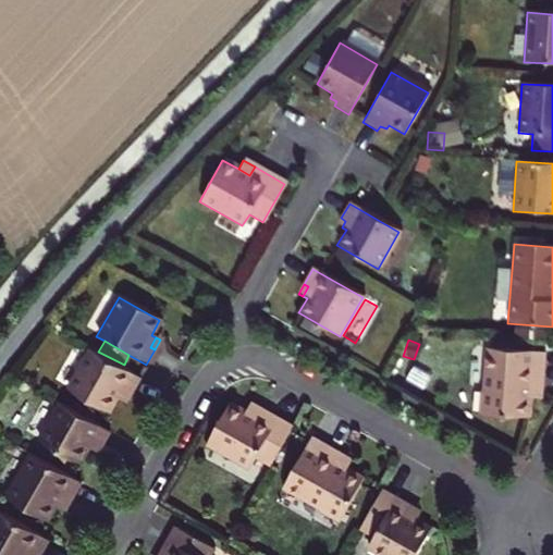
[(540,386),(541,353),(484,349),(478,415),(527,418),(529,398),(530,385),(540,386)]
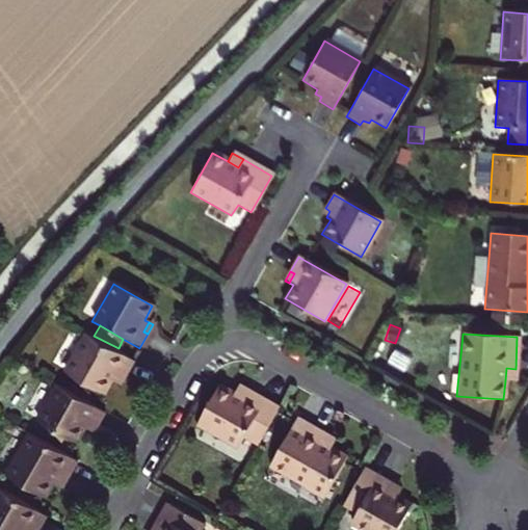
[(124,376),(132,362),(84,335),(62,372),(102,394),(110,380),(114,382),(120,374),(124,376)]
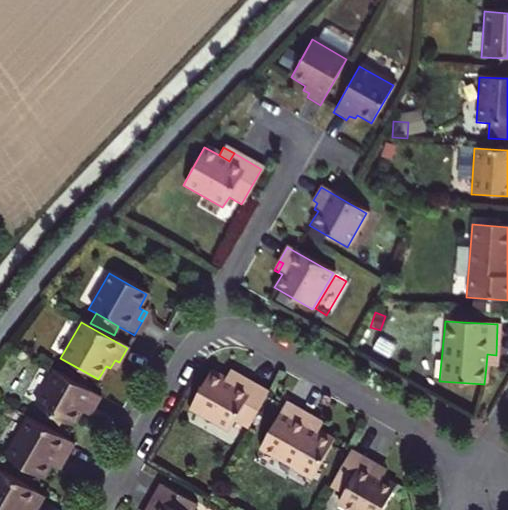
[(496,355),(487,354),(486,366),(495,367),(496,355)]
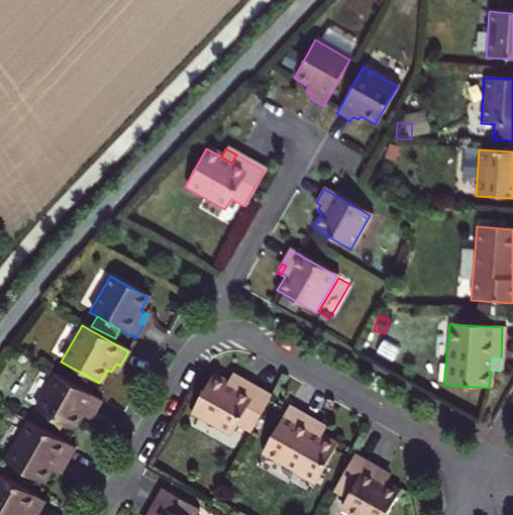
[(116,364),(111,372),(115,374),(120,366),(116,364)]
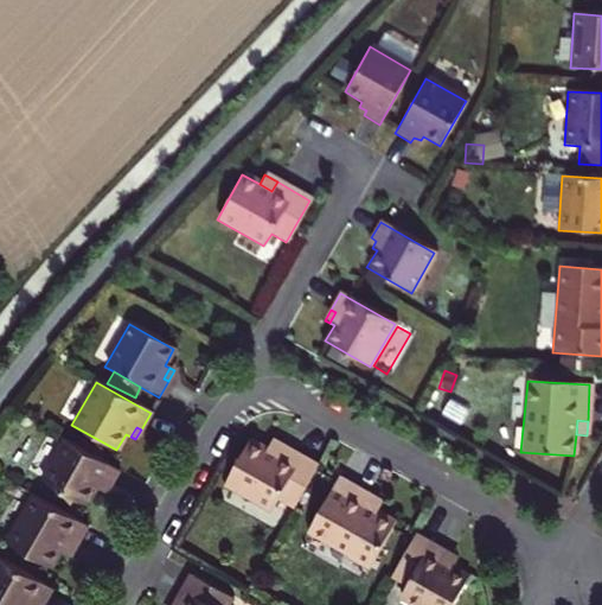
[(103,443),(90,435),(84,446),(97,453),(103,443)]
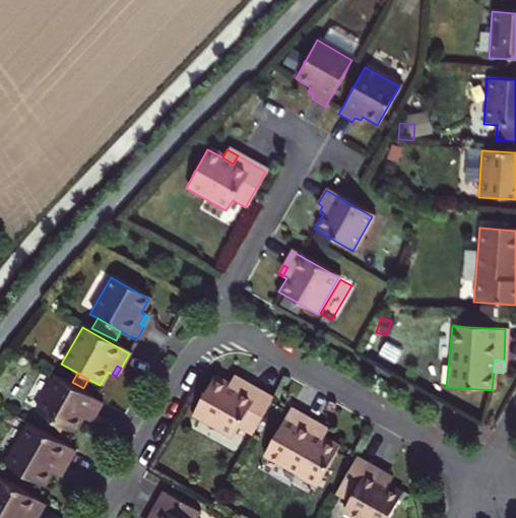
[(88,415),(92,417),(100,403),(54,378),(35,411),(73,434),(81,418),(85,422),(88,415)]
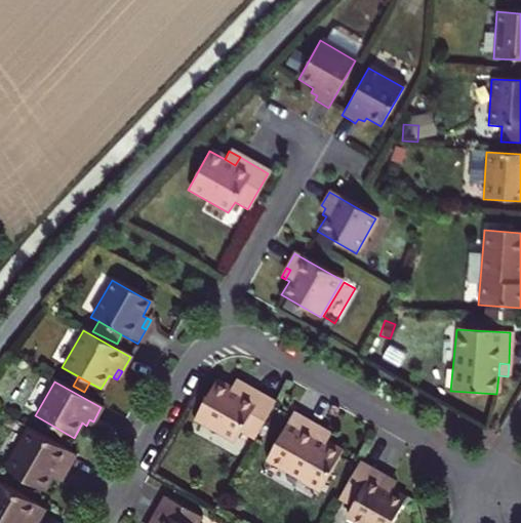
[(239,433),(252,440),(273,403),(245,388),(240,397),(229,390),(214,381),(192,420),(233,444),(239,433)]
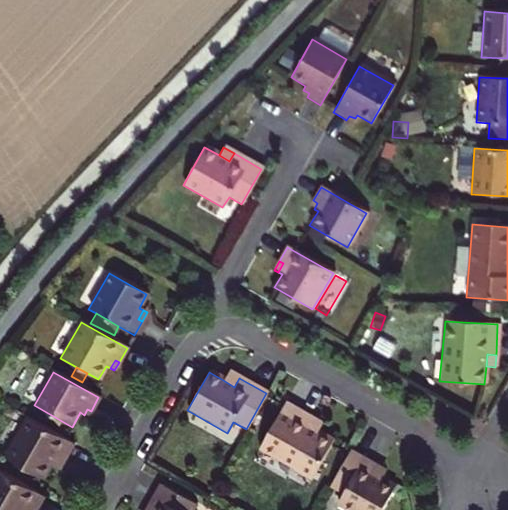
[(223,380),(234,387),(239,378),(228,372),(223,380)]
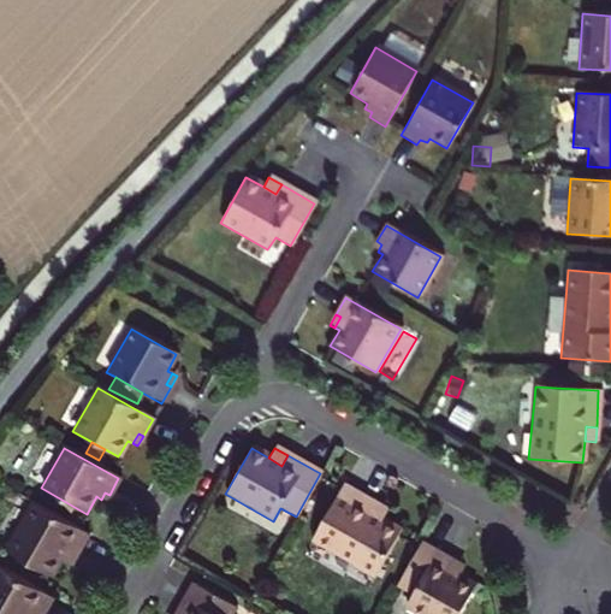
[(368,513),(373,503),(342,485),(310,541),(351,564),(350,567),(372,579),(399,531),(380,520),(368,513)]
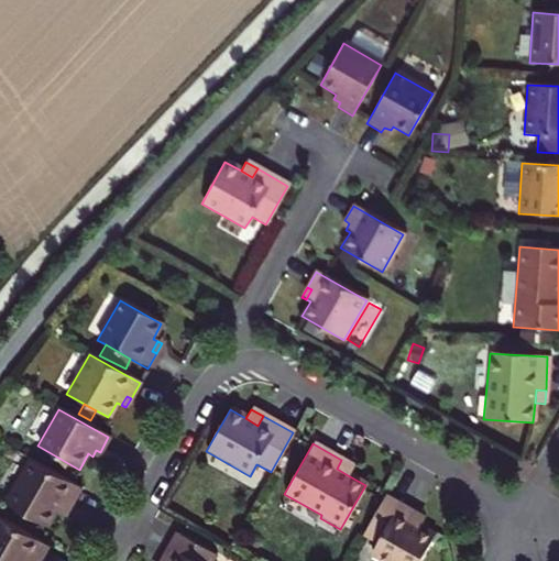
[(70,505),(79,490),(29,460),(4,504),(46,528),(55,512),(62,499),(70,505)]
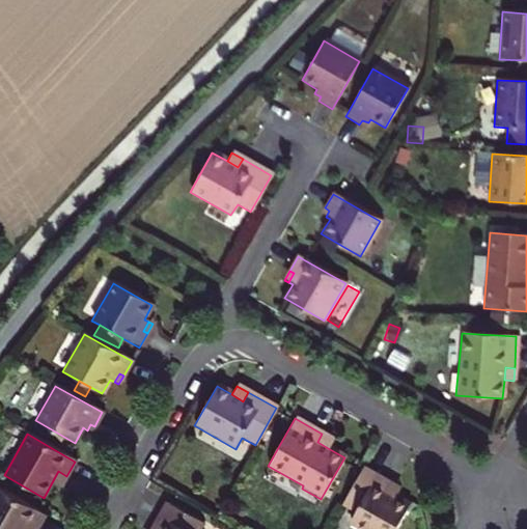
[(322,434),(317,442),(328,448),(333,440),(322,434)]
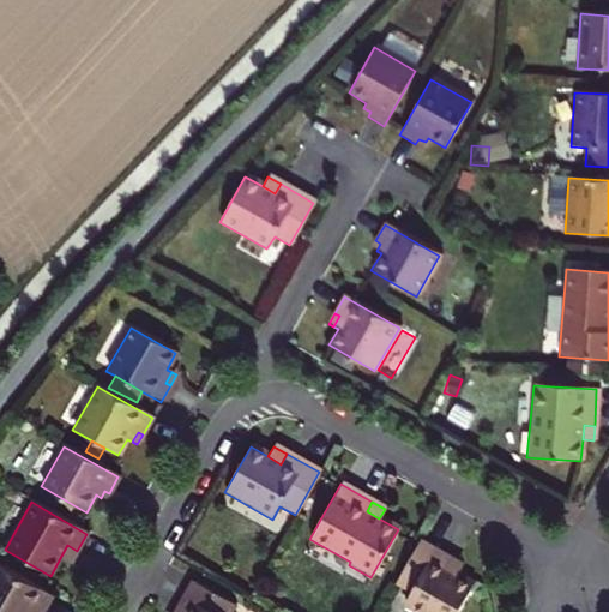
[(447,565),(450,561),(417,543),(395,583),(410,593),(403,606),(412,611),(457,611),(472,586),(456,575),(458,571),(447,565)]
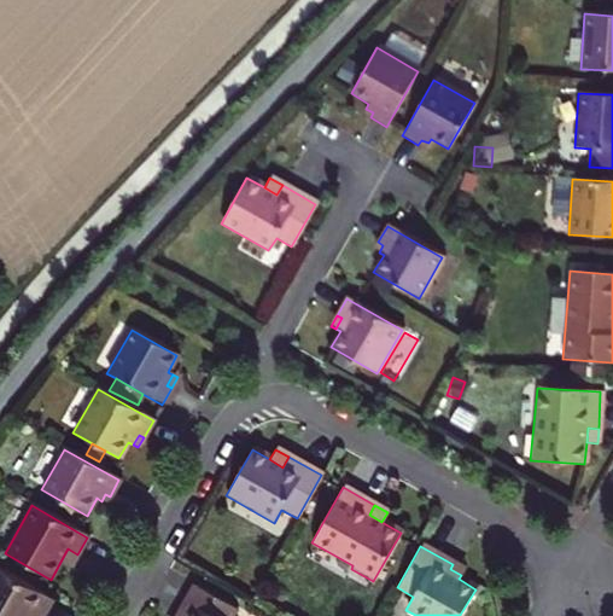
[(60,562),(70,568),(77,555),(68,548),(60,562)]
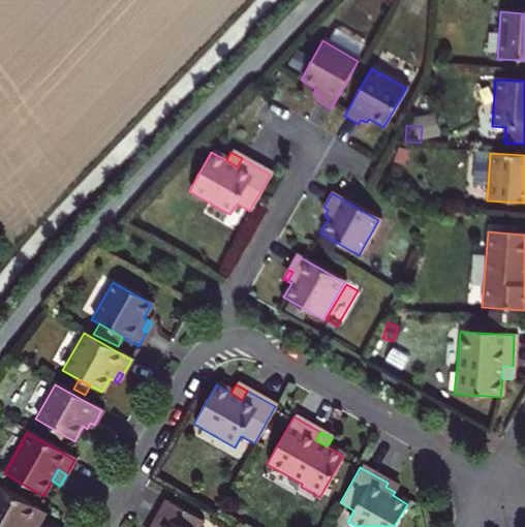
[(397,488),(388,483),(385,487),(395,492),(397,488)]
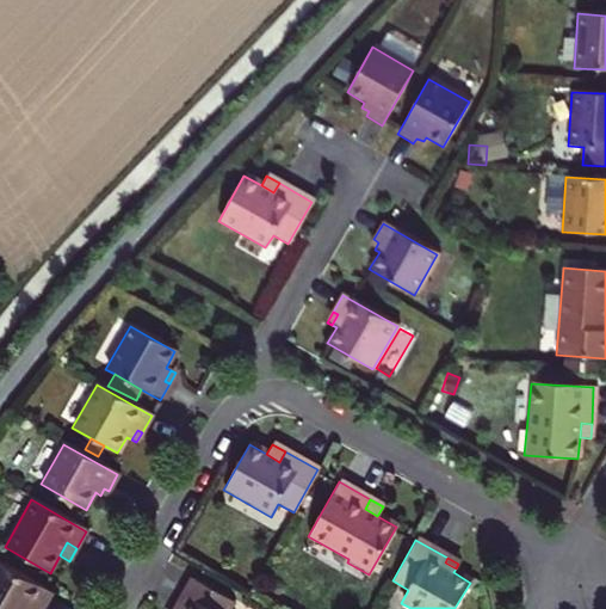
[(42,608),(50,594),(0,565),(0,608),(36,608),(42,608)]
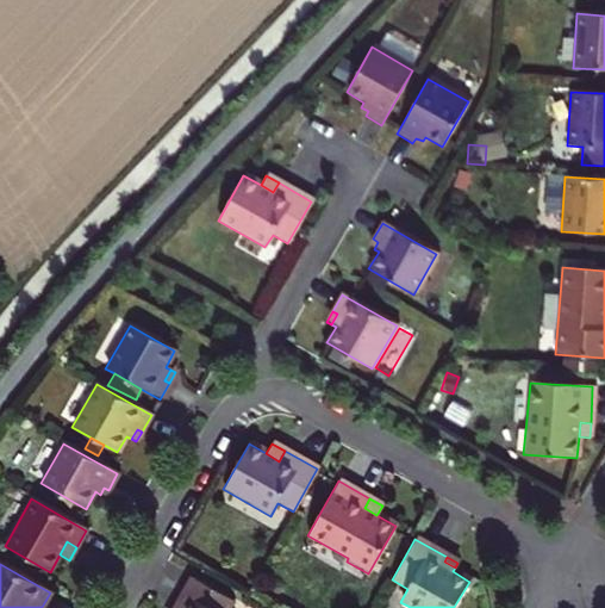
[(228,607),(231,602),(189,578),(173,607),(228,607)]
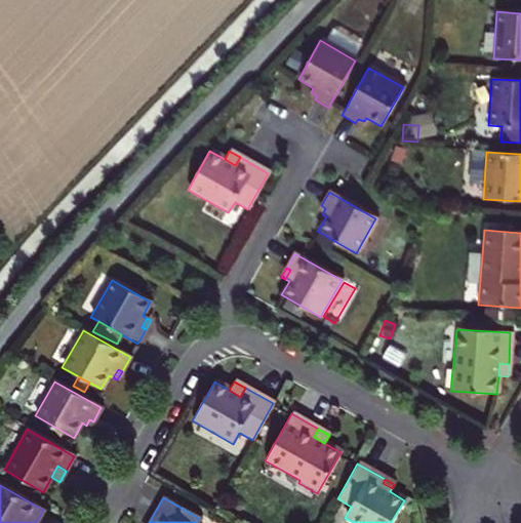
All buildings are outlined.
